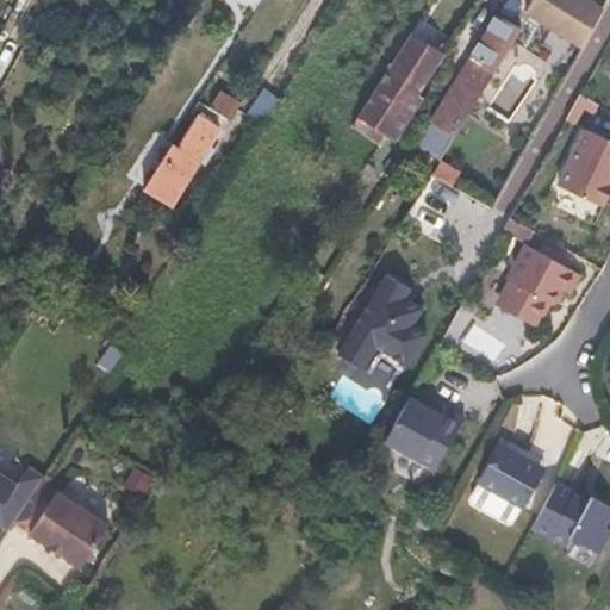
[(506,0),(498,16),(511,25),(527,0),(506,0)]
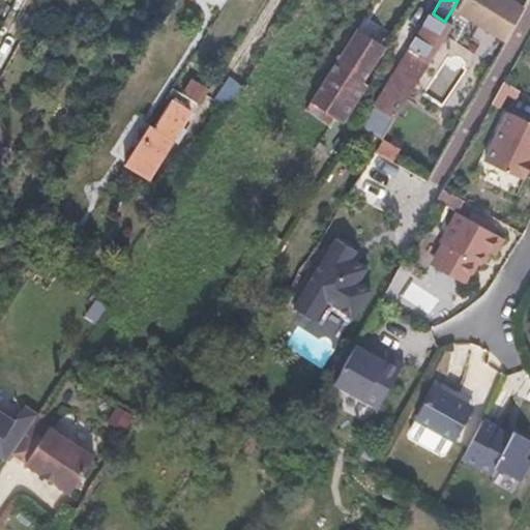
[(462,0),(457,9),(509,41),(528,10),(511,0),(462,0)]
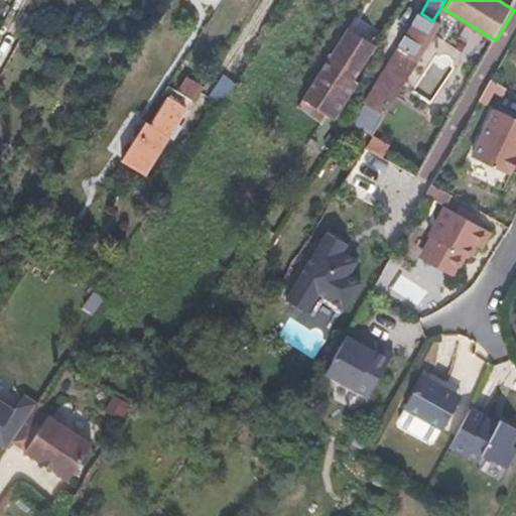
[(421,13),(420,13),(381,75),(401,88),(418,60),(420,57),(439,25),(432,21),(421,13)]
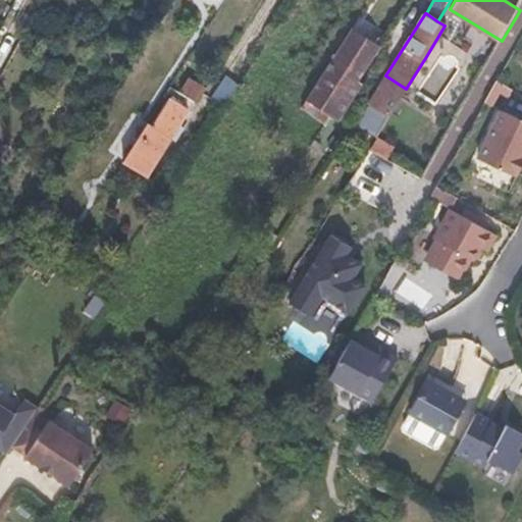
[(457,33),(445,25),(425,58),(437,65),(457,33)]
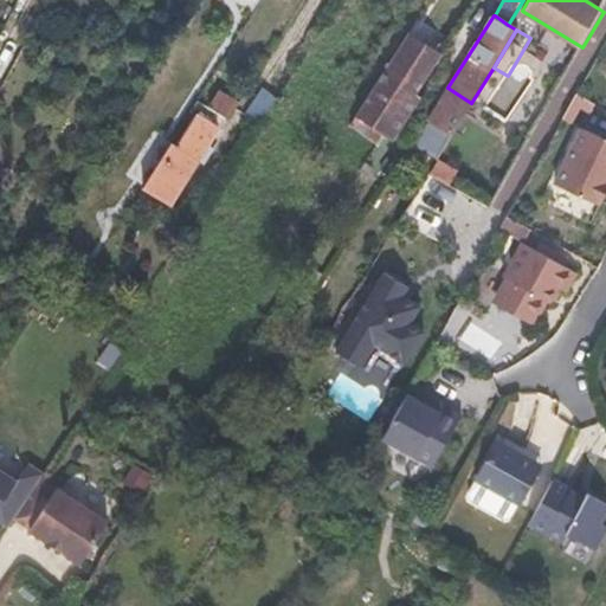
[(408,43),(405,47),(429,62),(407,95),(410,96),(425,72),(433,59),(408,43)]
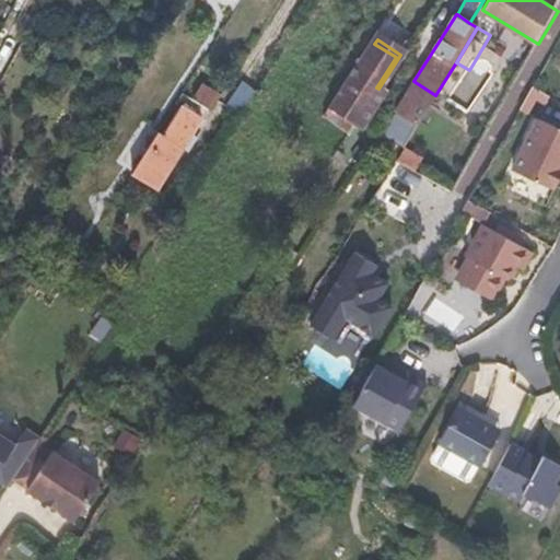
[(396,57),(374,44),(333,108),(362,128),(385,93),(378,89),(376,88),(396,57)]
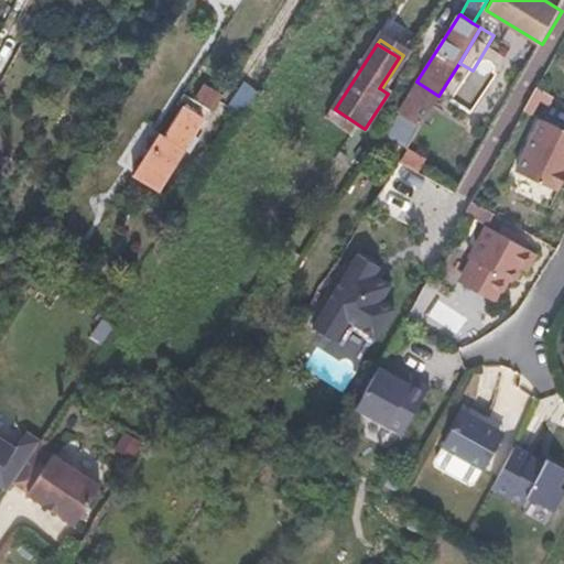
[(438,96),(416,82),(398,111),(420,126),(438,96)]
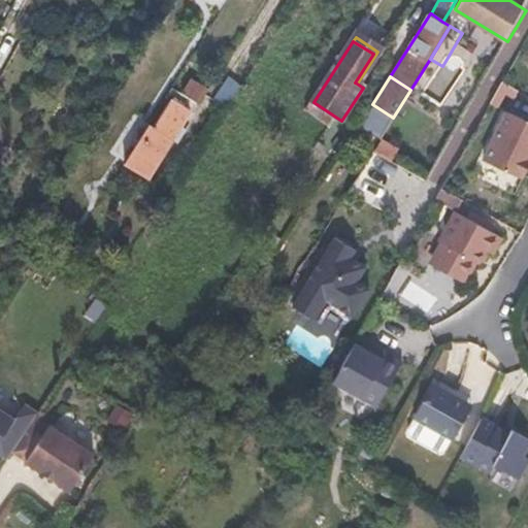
[(189,78),(179,93),(195,102),(197,104),(206,90),(189,78)]
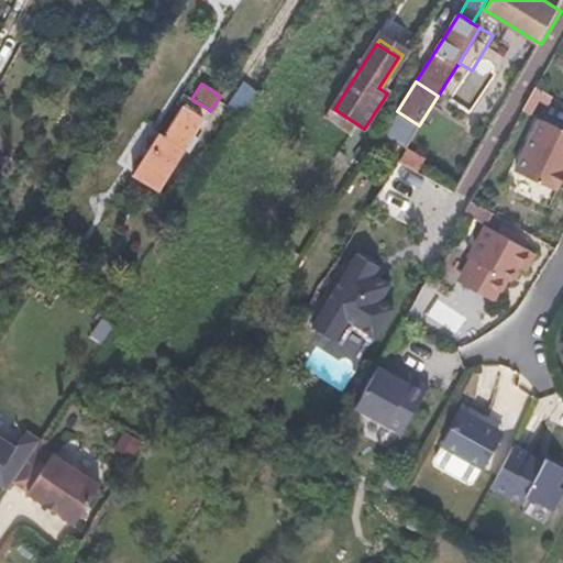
[(163,134),(157,132),(131,174),(158,190),(201,119),(180,106),(163,134)]
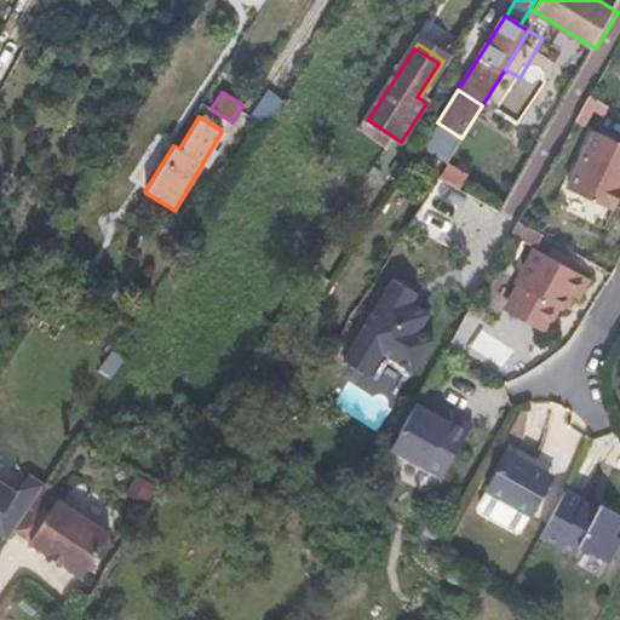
[(461,138),(437,122),(424,143),(426,150),(447,164),(461,138)]
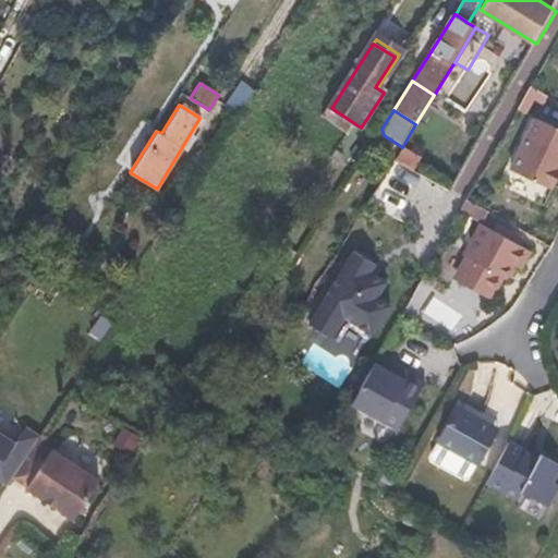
[(557,171),(557,121),(541,111),(512,161),(552,183),(557,171)]
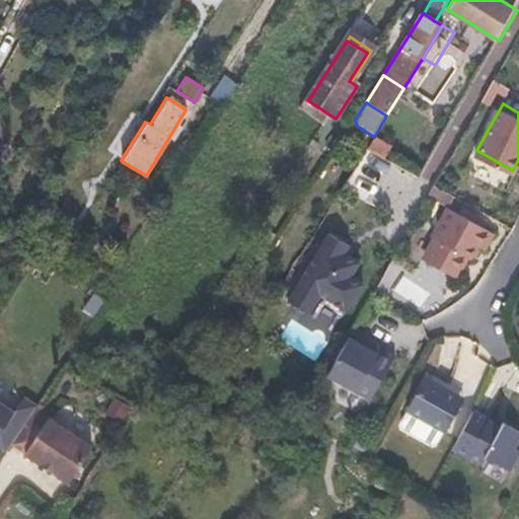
[(446,203),(429,233),(432,234),(424,249),(454,269),(463,252),(467,254),(474,242),(483,246),(492,230),(446,203)]
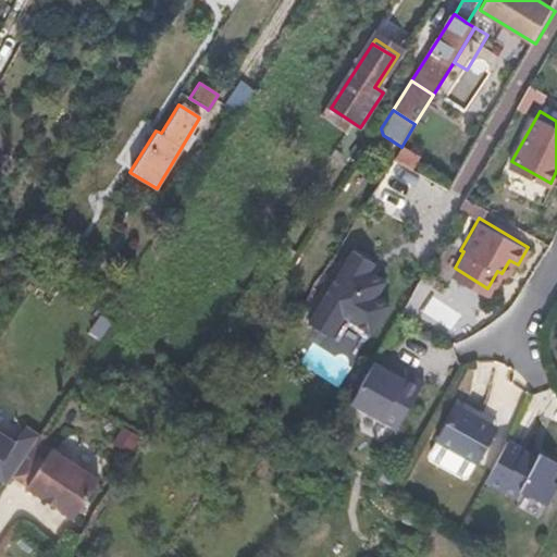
[(355,247),(310,321),(332,334),(345,313),(372,331),(391,302),(378,294),(387,279),(370,269),(375,261),(355,247)]
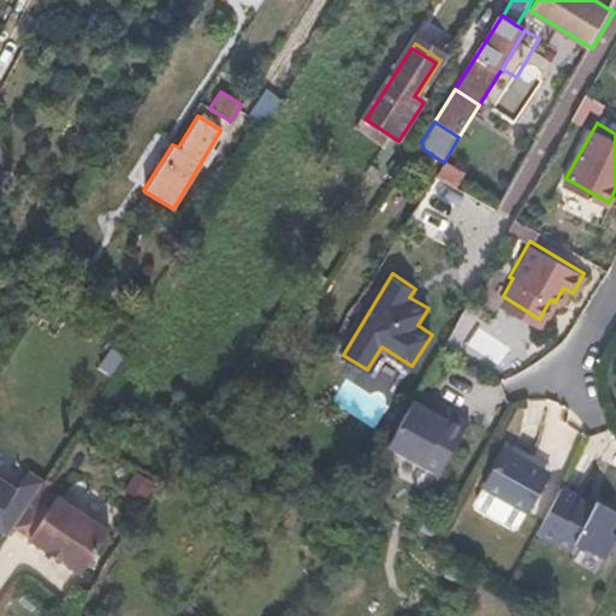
[(434,407),(416,396),(391,439),(442,472),(471,419),(452,408),(448,415),(434,407)]
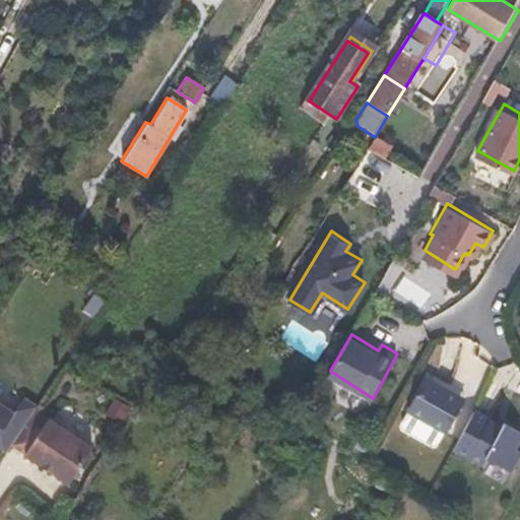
[(371,337),(367,343),(378,350),(382,344),(371,337)]
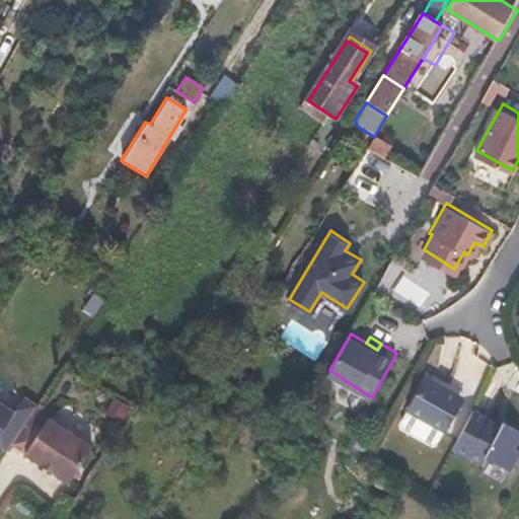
[(451,394),(427,381),(408,414),(409,415),(445,435),(446,435),(462,406),(449,398),(451,394)]
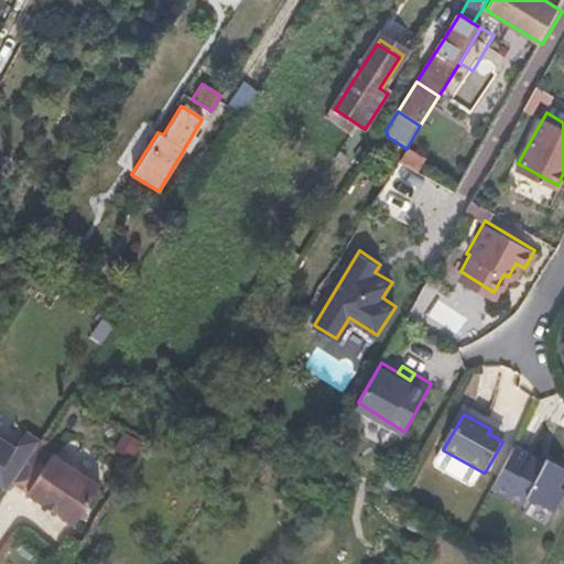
[(506,436),(490,429),(488,433),(502,442),(506,436)]
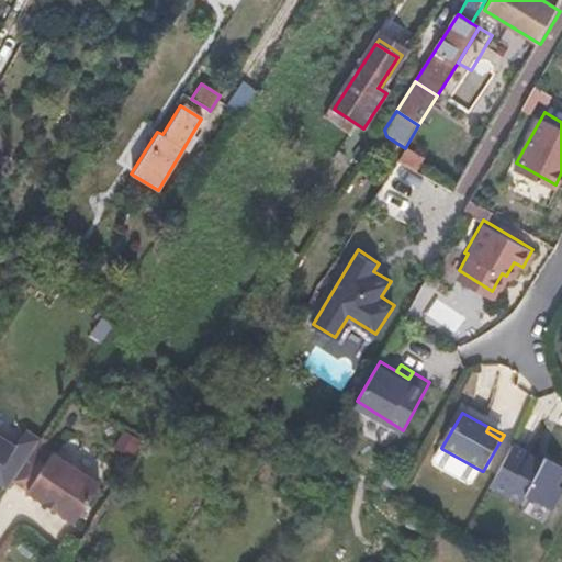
[(0,485),(6,490),(10,484),(36,444),(38,441),(24,431),(15,446),(0,435),(0,485)]
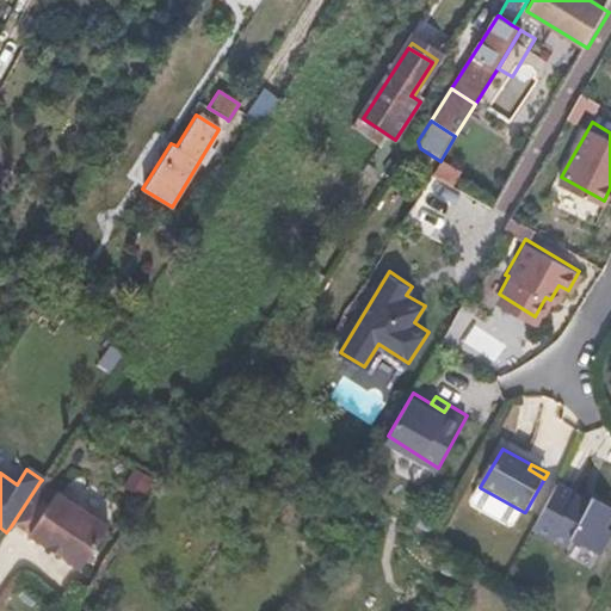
[(11,526),(25,536),(24,538),(75,573),(106,528),(39,482),(11,526)]
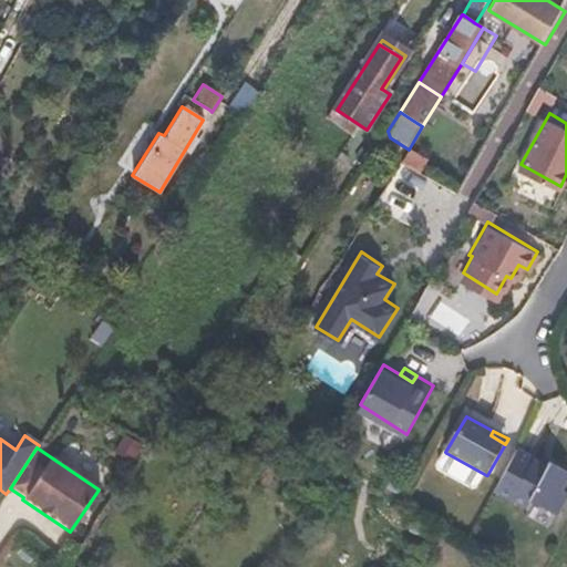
[(533,460),(516,451),(493,493),(526,511),(529,504),(556,518),(566,497),(559,493),(566,477),(566,475),(548,466),(547,470),(532,462),(533,460)]
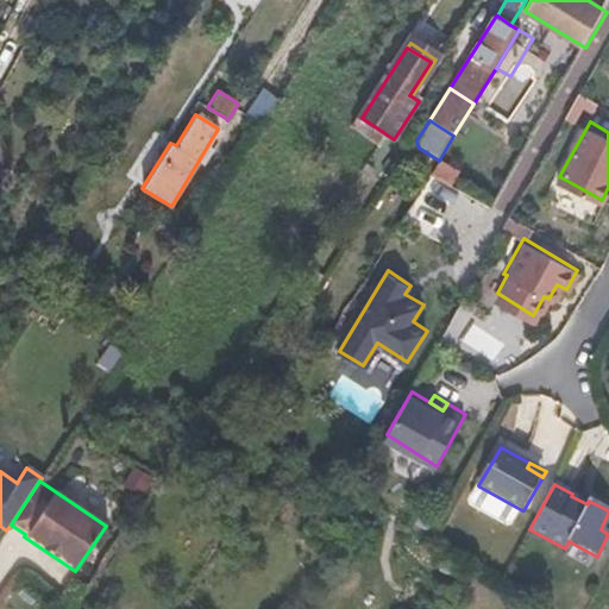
[(522,510),(479,487),(472,500),(475,508),(507,525),(515,522),(522,510)]
